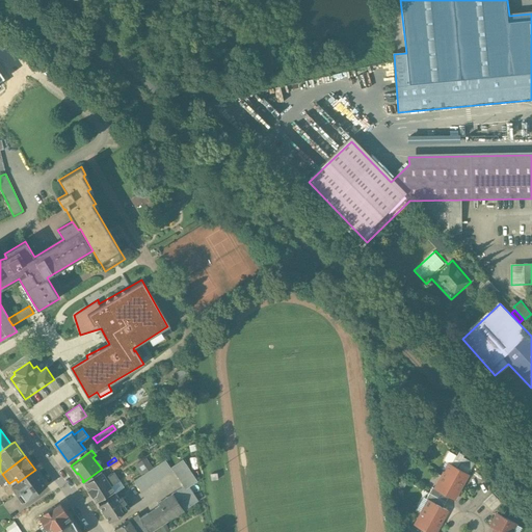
[(471,469),(455,459),(452,464),(468,474),(471,469)]
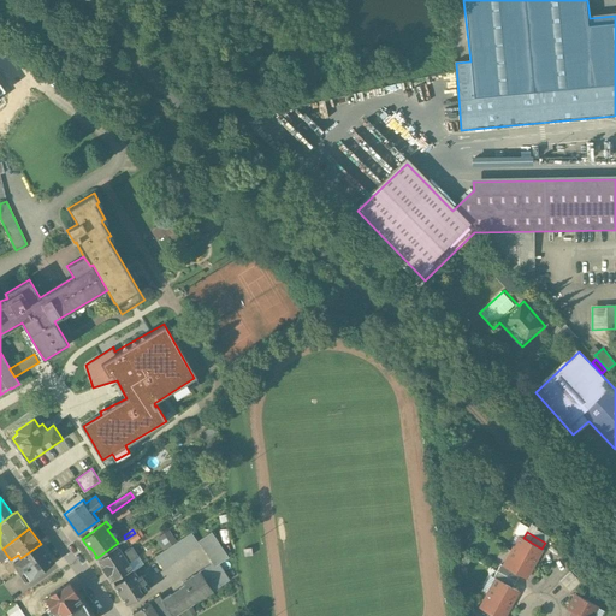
[(191,533),(155,557),(163,569),(199,545),(191,533)]
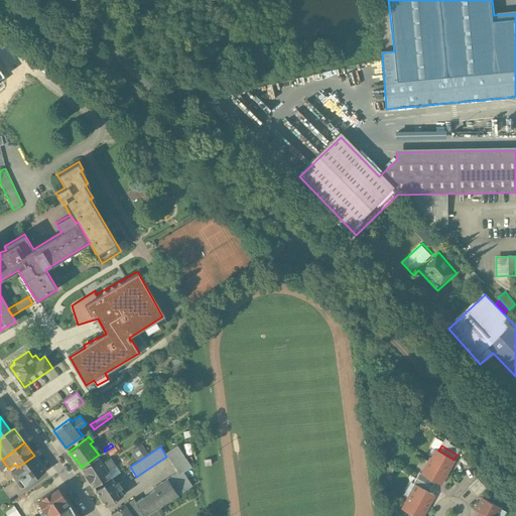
[(191,468),(177,446),(166,454),(178,472),(180,475),(182,473),(191,468)]
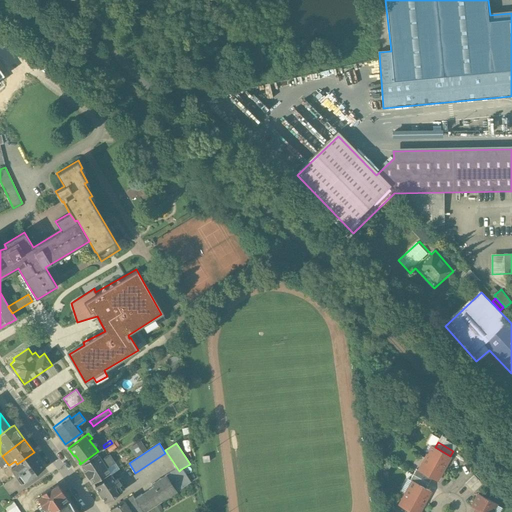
[(435,447),(429,444),(425,451),(428,453),(425,458),(444,468),(450,456),(435,447)]
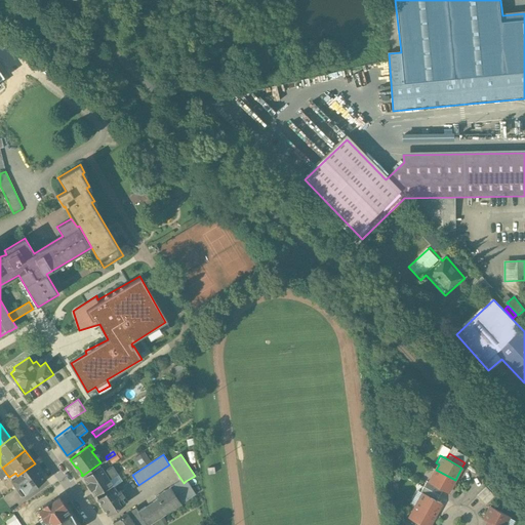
[(129,459),(123,465),(126,469),(132,465),(129,459)]
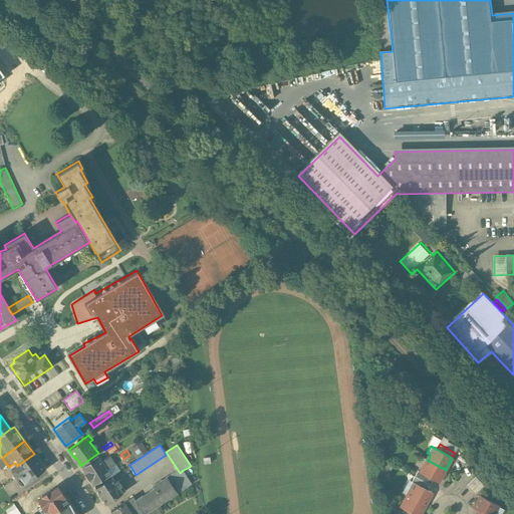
[(17,466),(11,470),(17,478),(16,479),(22,486),(29,482),(45,469),(34,454),(17,466)]
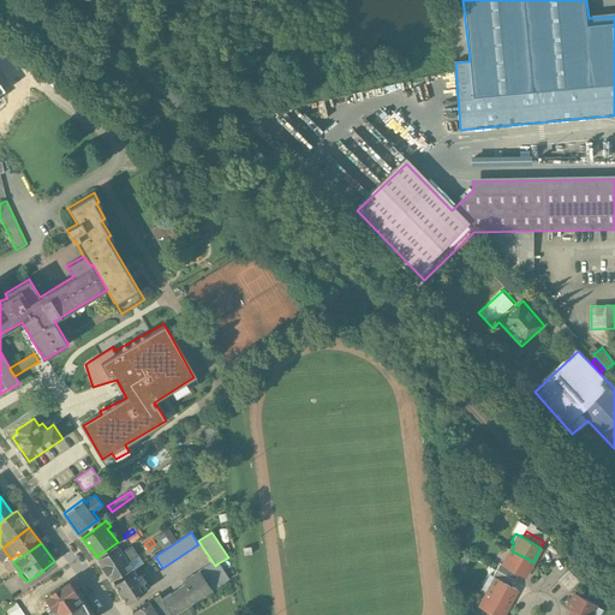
[(118,547),(99,560),(112,581),(132,568),(129,563),(138,557),(131,547),(121,553),(118,547)]
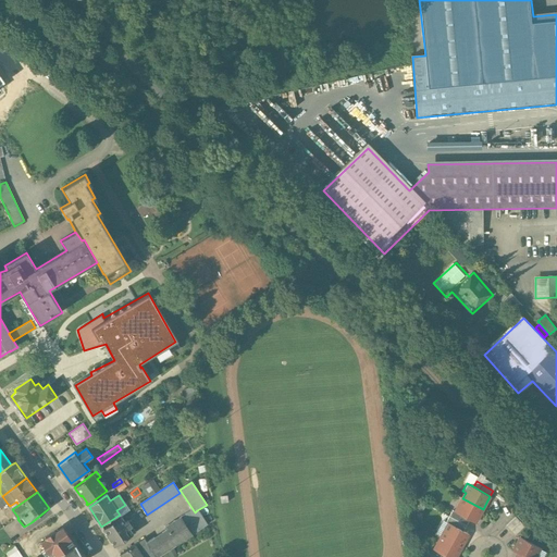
[(483,509),(462,498),(455,511),(457,512),(470,520),(475,523),(483,509)]
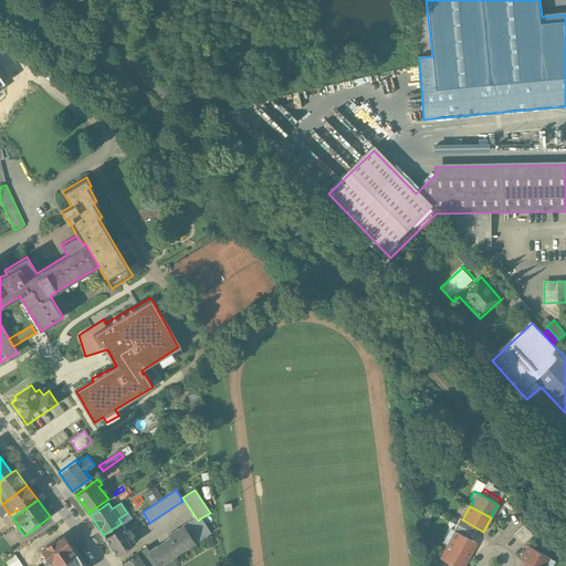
[(169,537),(149,551),(158,565),(160,565),(210,534),(200,519),(198,521),(196,517),(168,535),(169,537)]
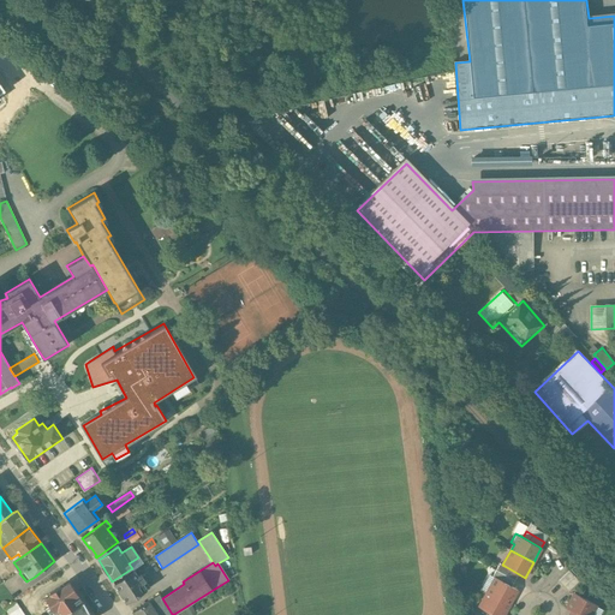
[(519,574),(505,566),(502,565),(500,563),(496,569),(515,580),(519,574)]
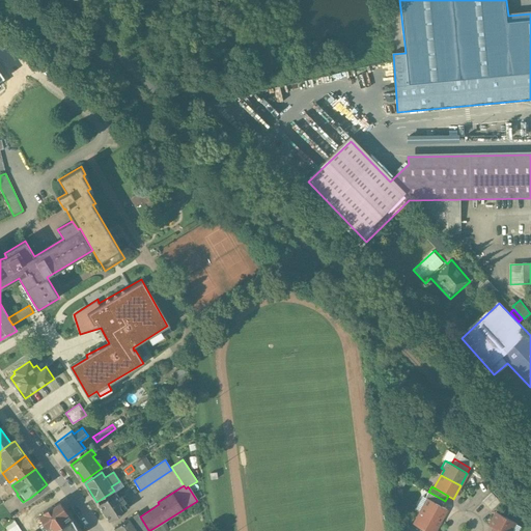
[(445,501),(428,492),(425,498),(427,499),(429,500),(442,506),(445,501)]
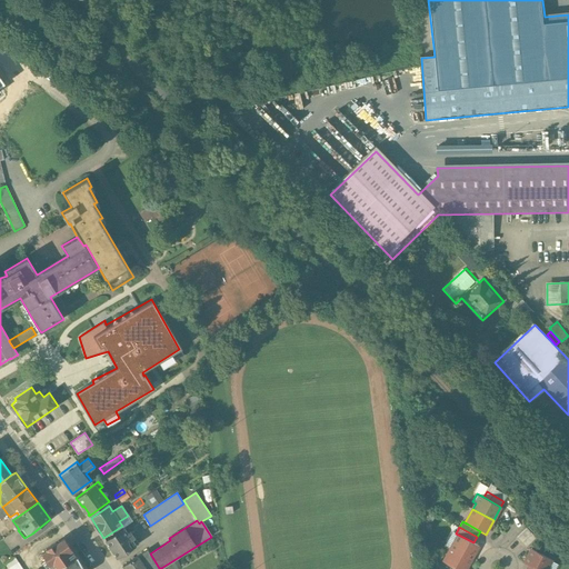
[(105,540),(117,558),(136,546),(131,539),(135,537),(130,532),(128,533),(125,528),(105,540)]
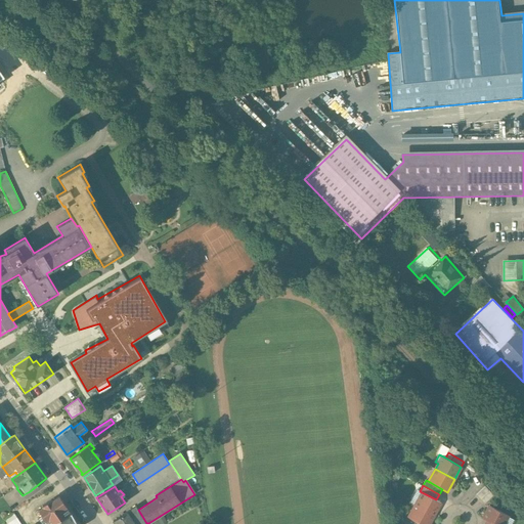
[(489,490),(485,486),(476,494),(480,499),(489,490)]
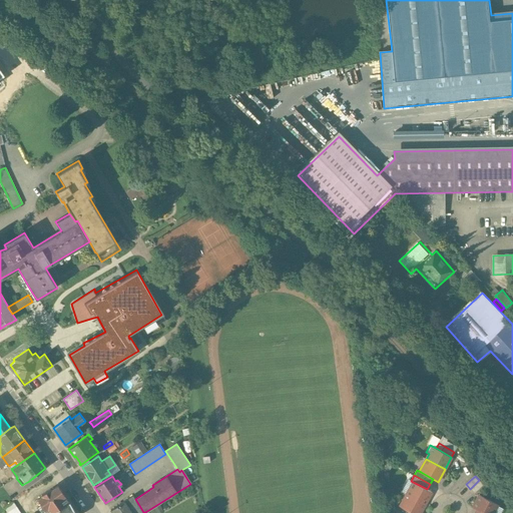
[(479,480),(470,489),(474,493),(483,485),(479,480)]
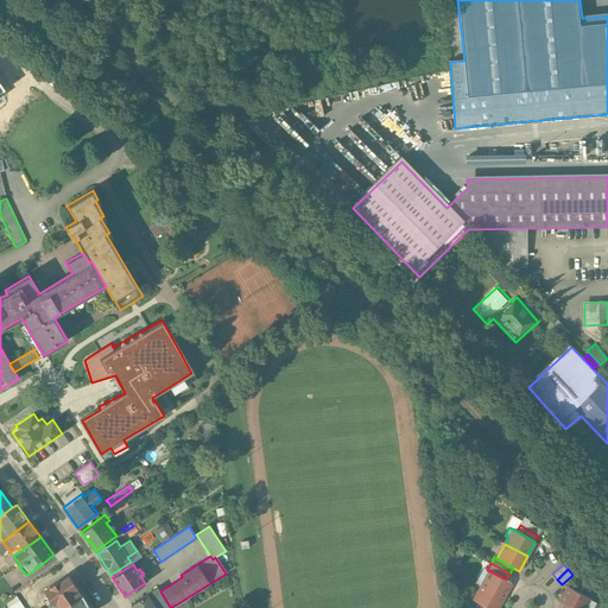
[(506,580),(492,572),(489,571),(482,586),(504,597),(512,583),(506,580)]
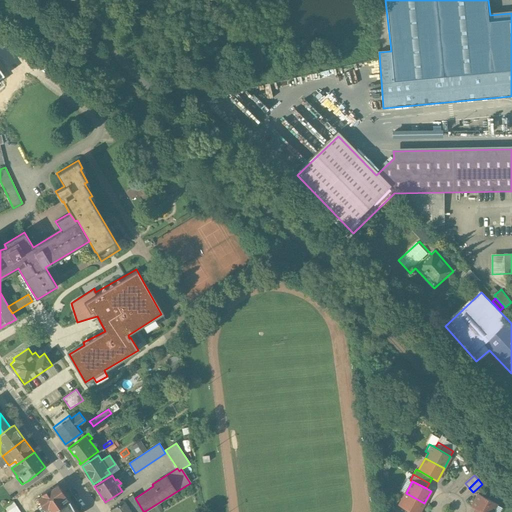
[(52,511),(69,501),(58,485),(52,489),(51,488),(42,495),(43,496),(38,498),(43,505),(41,506),(43,509),(42,510),(42,511),(52,511)]
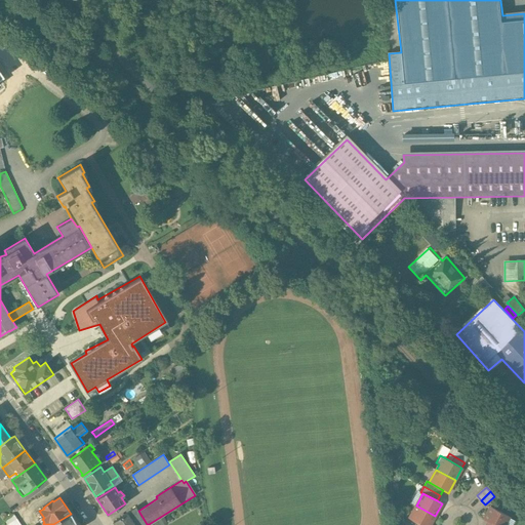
[(430,524),(435,516),(416,506),(413,511),(414,514),(411,519),(420,524),(430,524)]
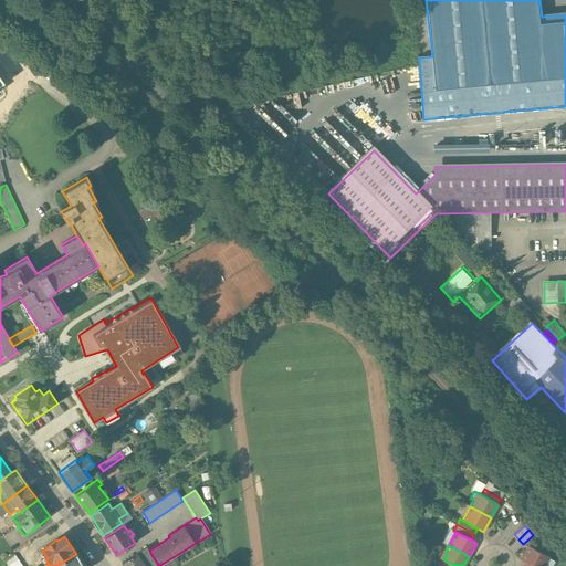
[(544,565),(549,557),(528,546),(521,559),(526,563),(526,562),(533,565),(544,565)]
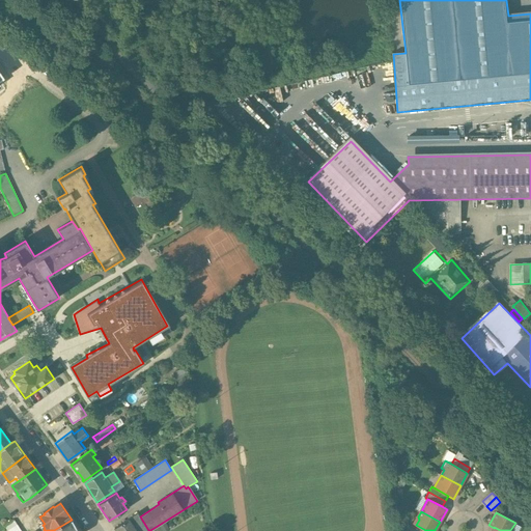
[(138,513),(114,528),(116,530),(148,530),(140,516),(138,513)]
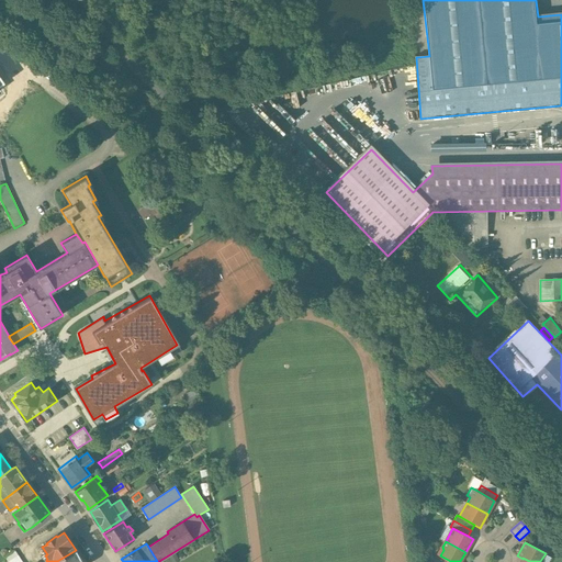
[(22,561),(14,550),(4,557),(8,561),(22,561)]
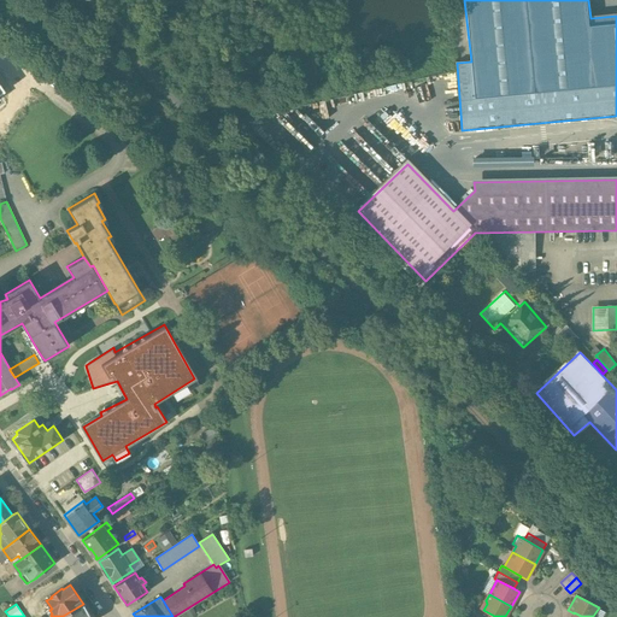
[(83,604),(63,616),(92,616),(83,604)]
